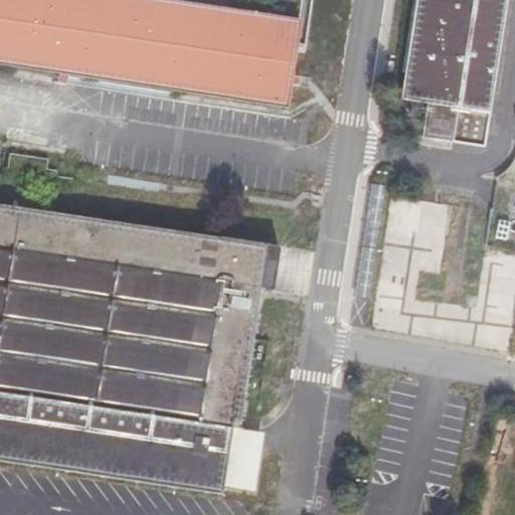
[(289,107),(301,14),(185,0),(0,0),(0,62),(56,69),(53,88),(0,80),(0,133),(52,140),(59,79),(289,107)]
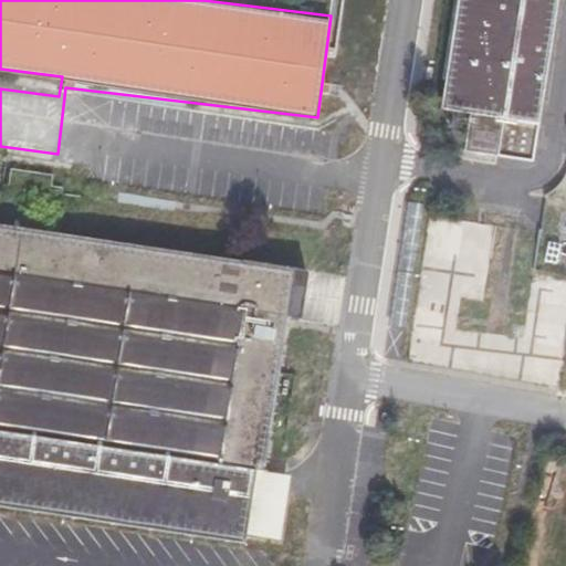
[(457,0),(443,108),(470,112),(464,153),(538,161),(558,0),(457,0)]
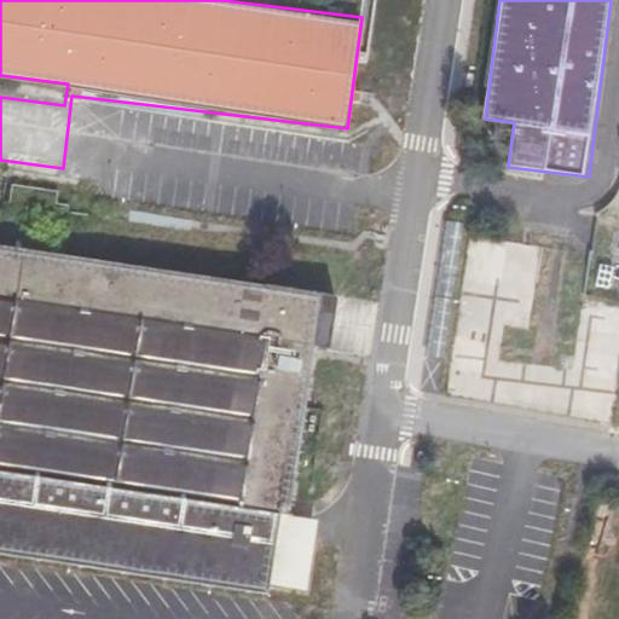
[(474,277),(504,281),(508,243),(479,239),(474,277)]
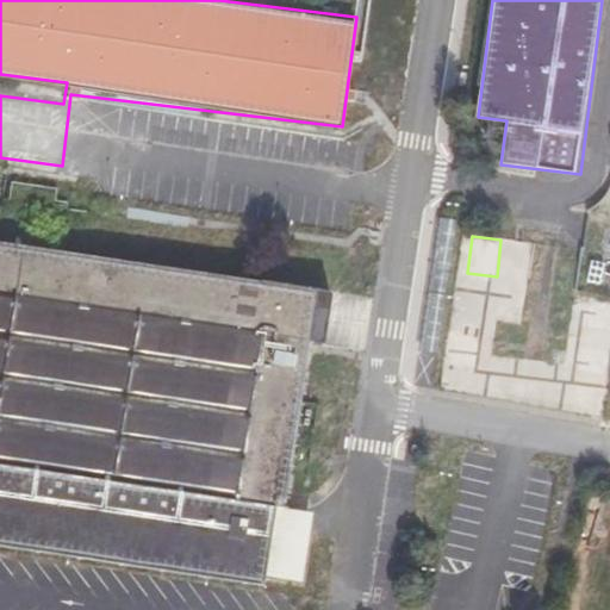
[(0,542),(303,579),(311,511),(285,508),(305,342),(319,344),(328,281),(0,242),(0,542)]
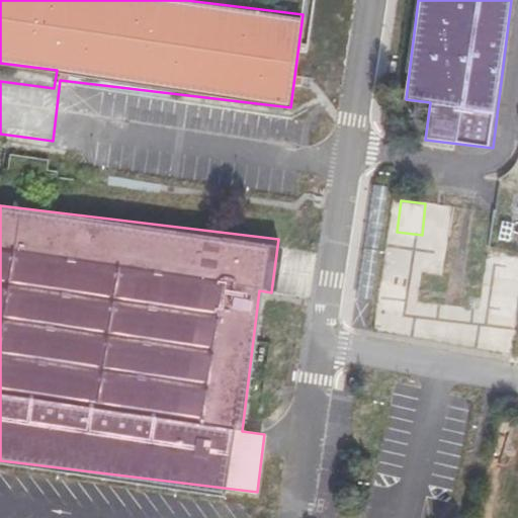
[(517,299),(494,297),(492,313),(517,316),(517,304),(517,299)]
